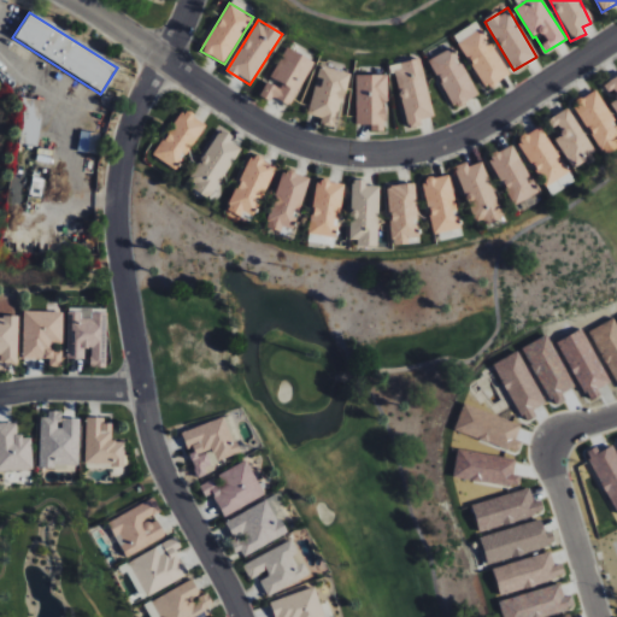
[(458,43),(487,89),(510,75),(481,29),(458,43)]
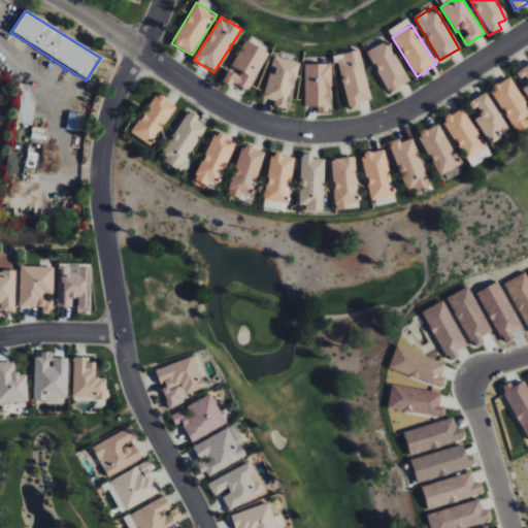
[(249,91),(268,53),(245,40),(230,68),(222,83),(231,87),(233,83),(249,91)]
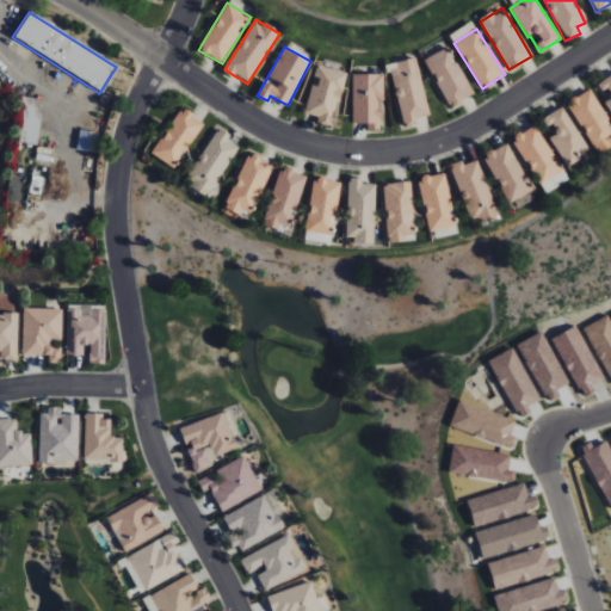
[(473,93),(449,47),(425,60),(449,106),(473,93)]
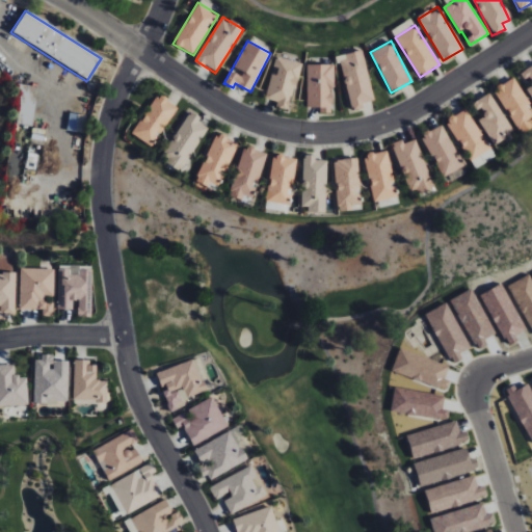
[(363,50),(339,56),(351,109),(364,106),(363,103),(374,101),(363,50)]
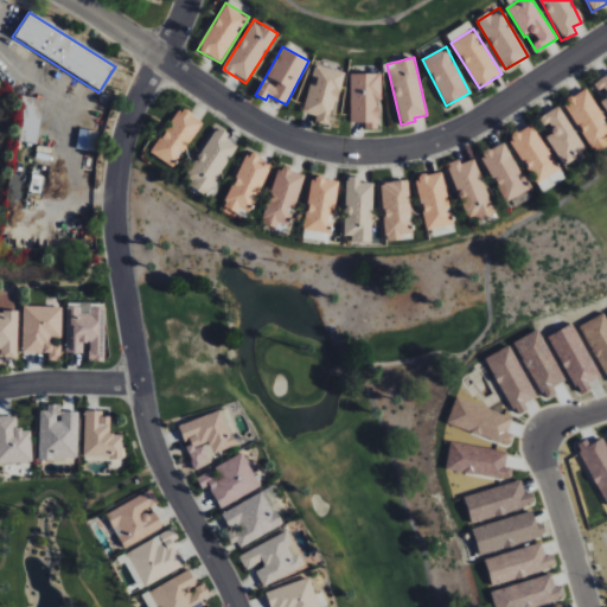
[(344,72),(315,64),(302,113),(317,116),(315,122),(330,126),(344,72)]
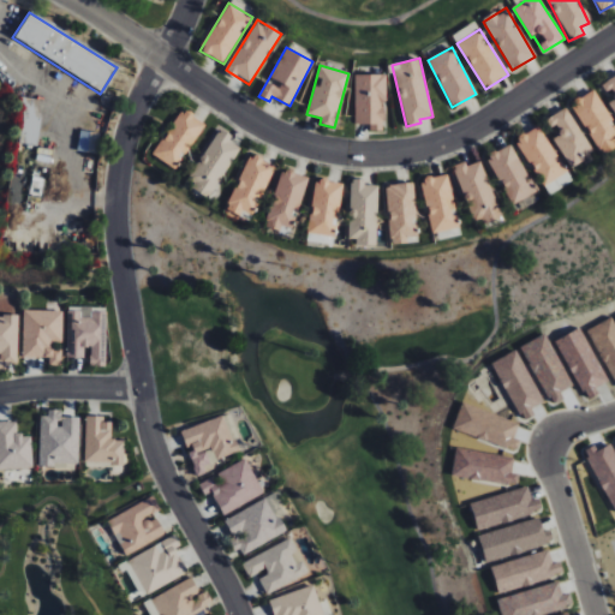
[(356,75),(354,125),(370,125),(370,131),(384,131),(386,75),(356,75)]
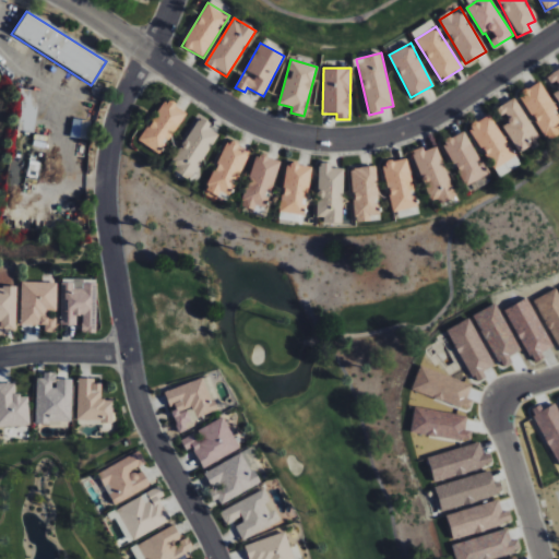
[(552,93),(558,103),(558,69),(548,75),(557,90),(552,93)]
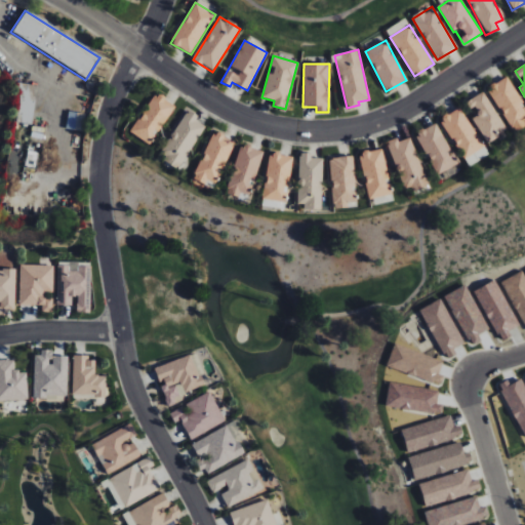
[(487,89),(513,131),(524,124),(524,107),(507,77),(487,89)]
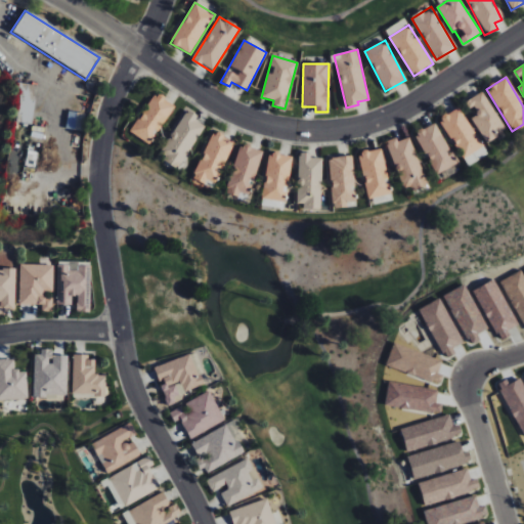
[(33,123),(35,84),(12,83),(10,122),(33,123)]
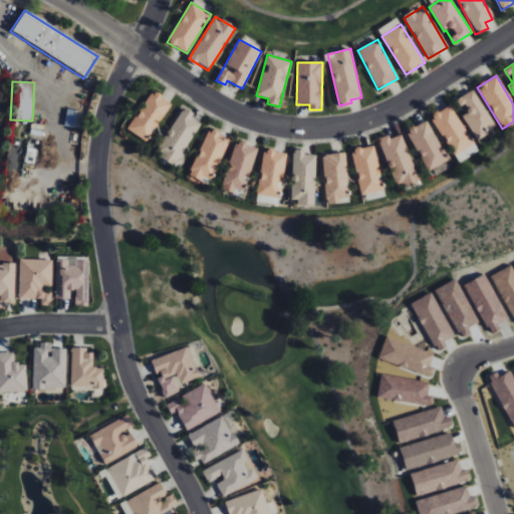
[(456,99),(460,107),(465,104),(468,112),(463,115),(476,140),(495,129),(475,89),(456,99)]
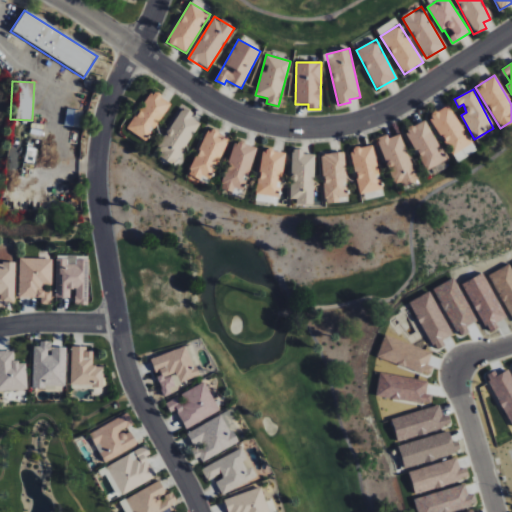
[(171,103),(151,91),(127,129),(147,141),(171,103)]
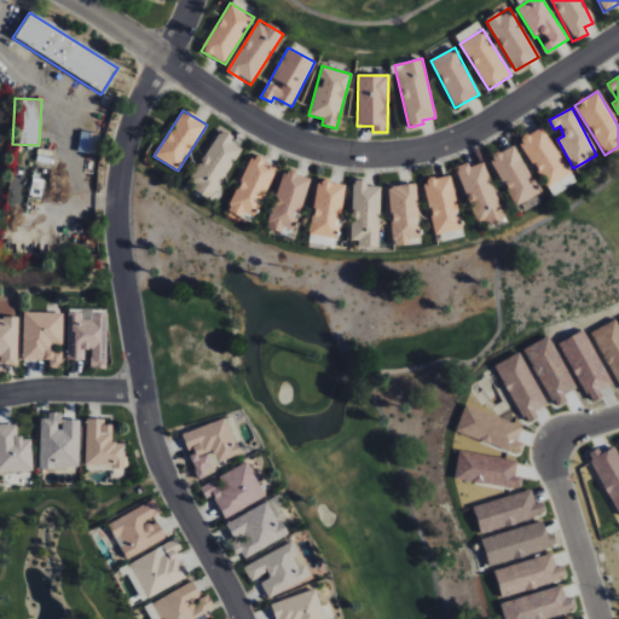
[(551,197),(576,183),(543,127),(520,140),(551,197)]
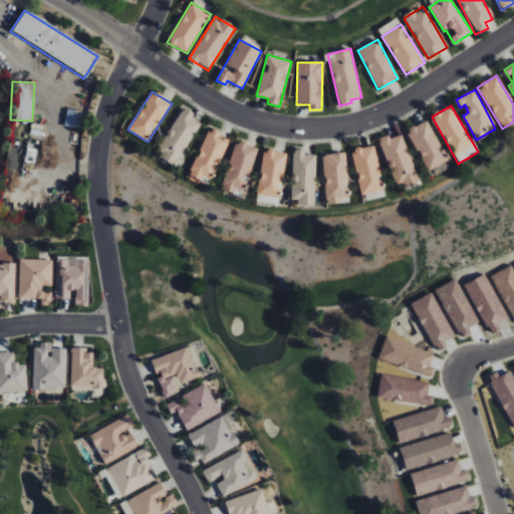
[(176,165),(201,123),(192,117),(194,113),(183,107),(156,153),(176,165)]
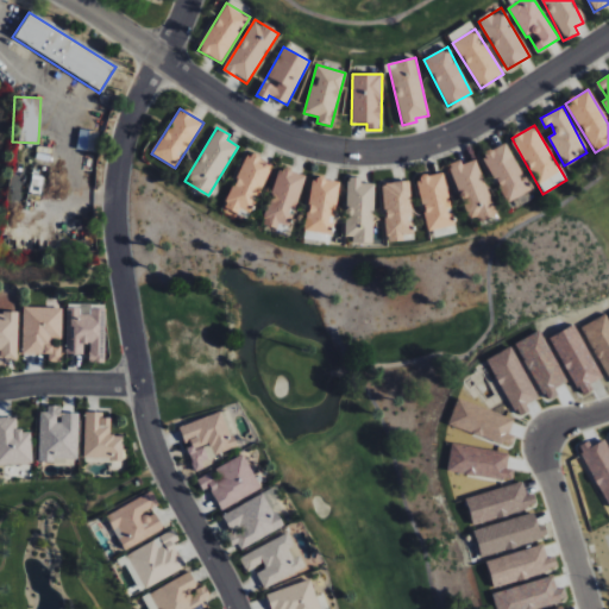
[(483,154),(506,203),(529,193),(507,143),(483,154)]
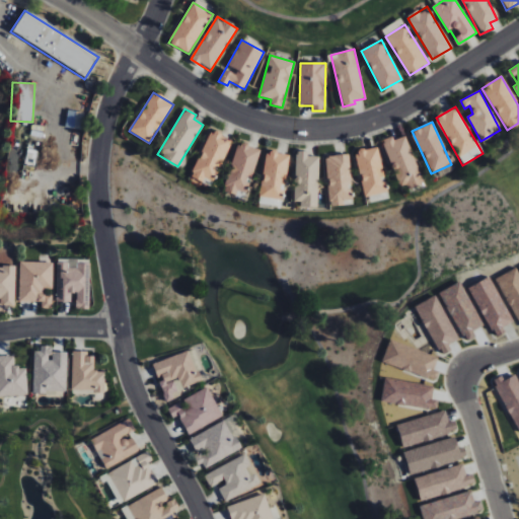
[(231,140),(211,131),(190,179),(209,189),(231,140)]
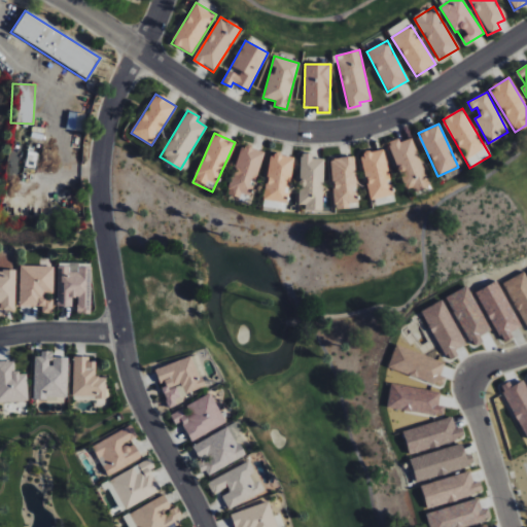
[(405,188),(412,185),(415,192),(429,187),(412,138),(399,143),(397,139),(388,142),(405,188)]
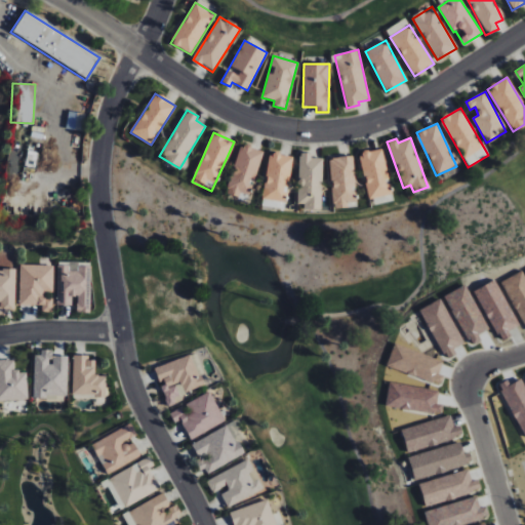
[(263,152),(240,145),(227,194),(239,198),(240,194),(250,196),(263,152)]
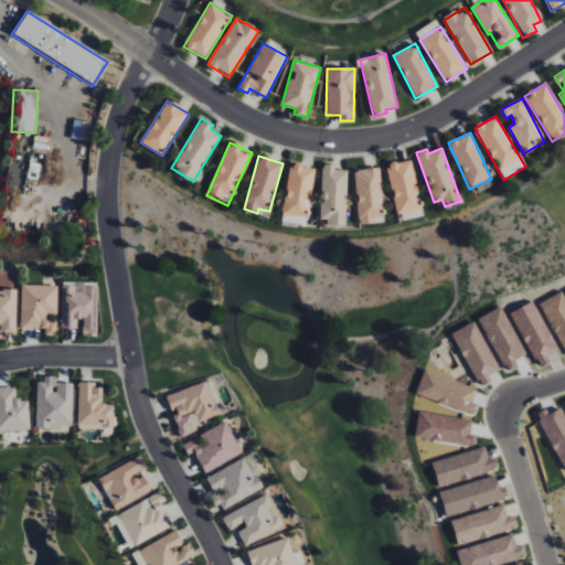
[(419,210),(415,193),(418,192),(411,160),(386,166),(397,215),(419,210)]
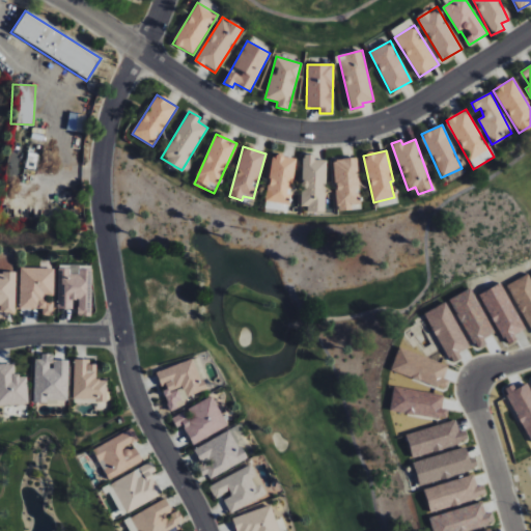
[(266,201),(289,205),(297,159),(273,155),(266,201)]
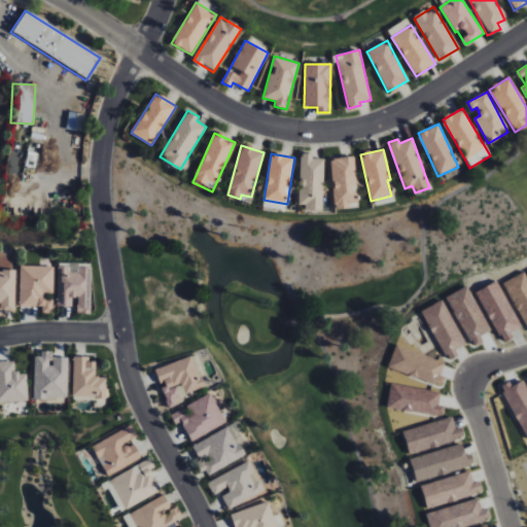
[(324,160),(312,159),(312,154),(301,153),(300,205),(306,205),(305,212),(323,213),(324,160)]
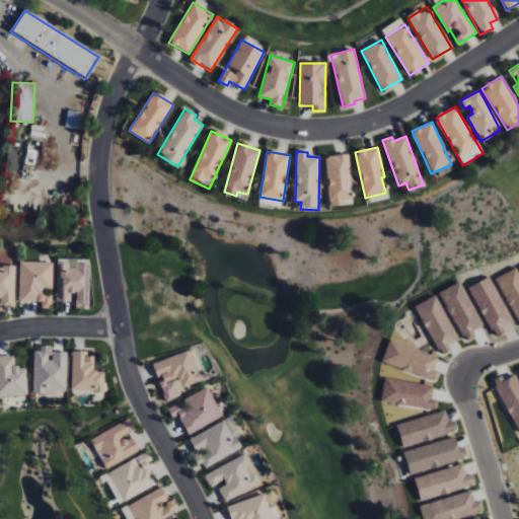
[(352,204),(350,155),(327,156),(328,205),(352,204)]
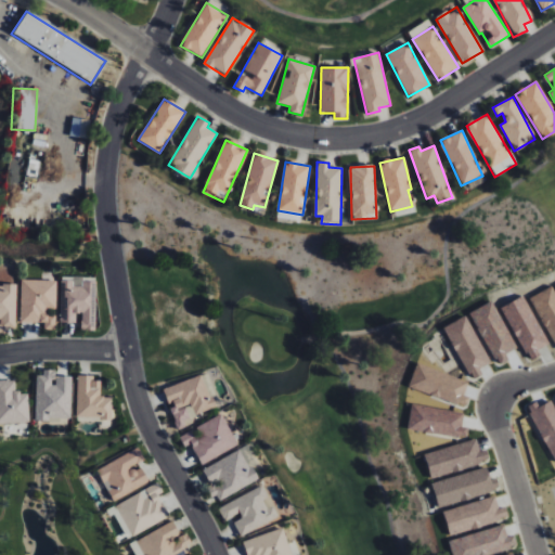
[(97,278),(64,276),(63,323),(76,323),(77,314),(81,314),(81,331),(95,331),(97,278)]
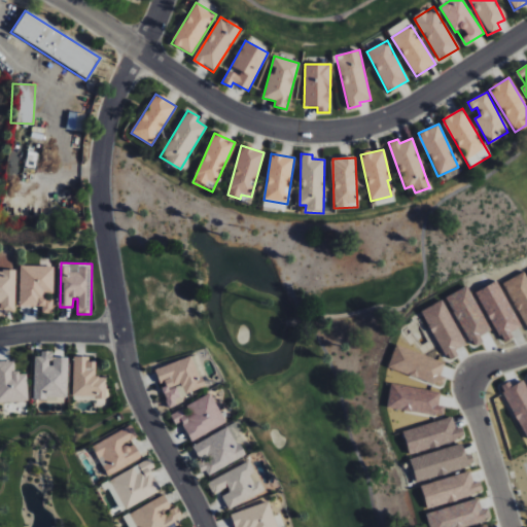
[(54,267),(21,266),(19,306),(42,307),(42,312),(53,313),(54,267)]
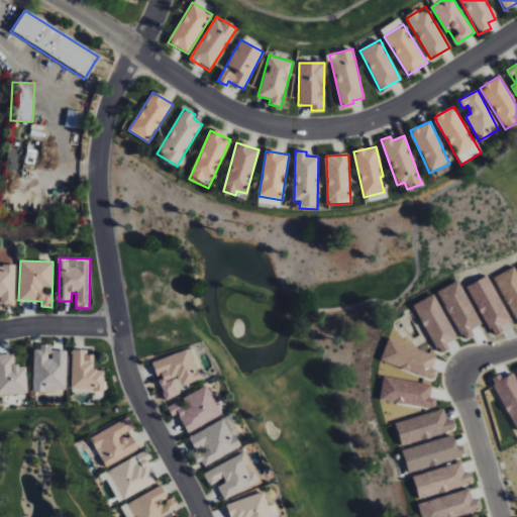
[(0,310),(7,311),(7,304),(15,304),(16,266),(0,266),(0,310)]
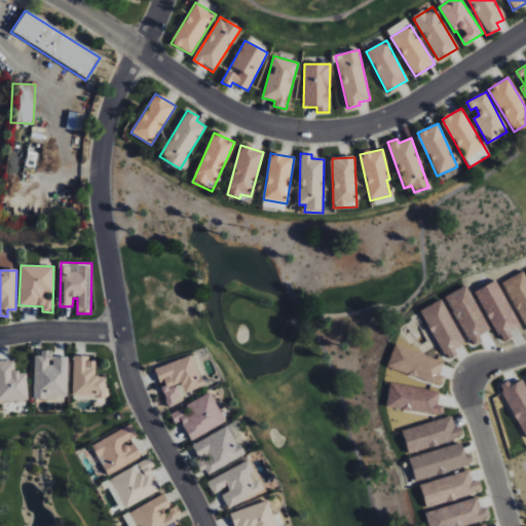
[(68,355),(51,355),(51,352),(34,351),(33,397),(67,398),(68,355)]
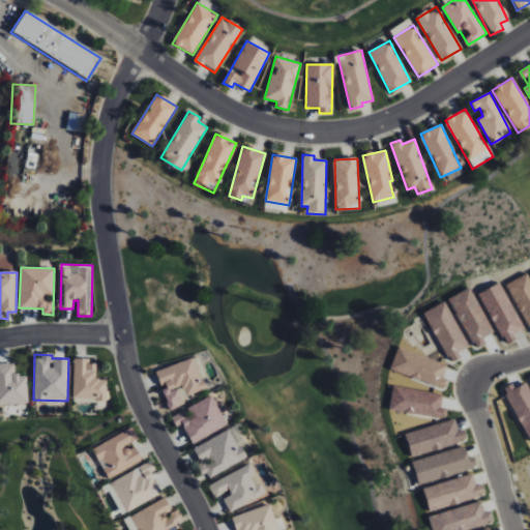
[(155,371),(168,405),(207,391),(195,356),(155,371)]
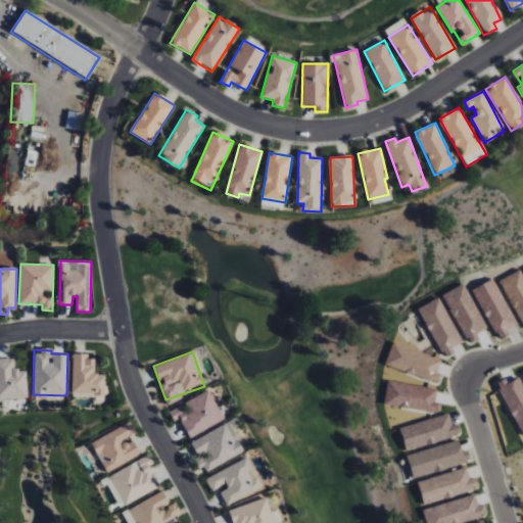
[(105,374),(94,374),(95,354),(73,354),(73,395),(105,396),(105,374)]
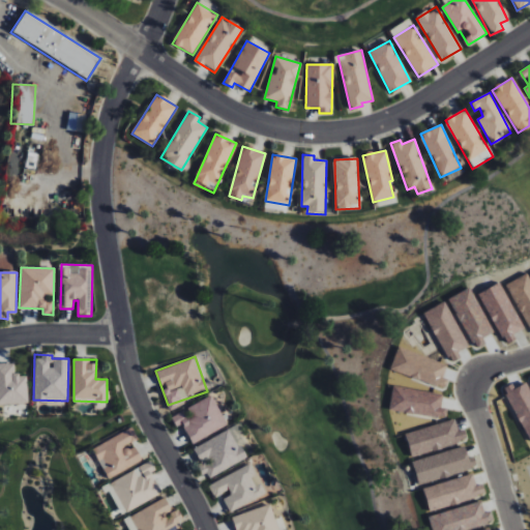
[(15,362),(0,362),(0,404),(28,403),(27,374),(15,374),(15,362)]
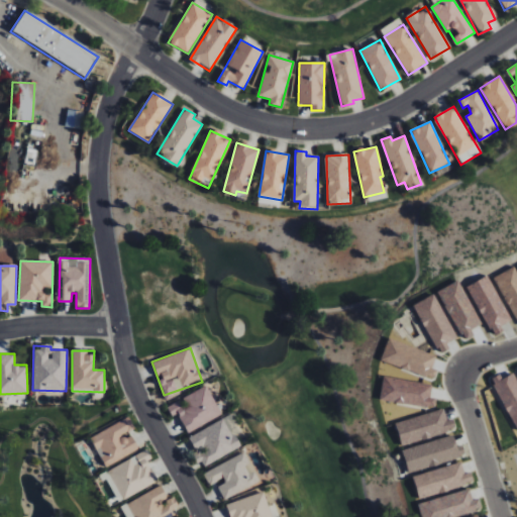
[(167,406),(172,416),(178,413),(187,432),(222,415),(208,386),(167,406)]
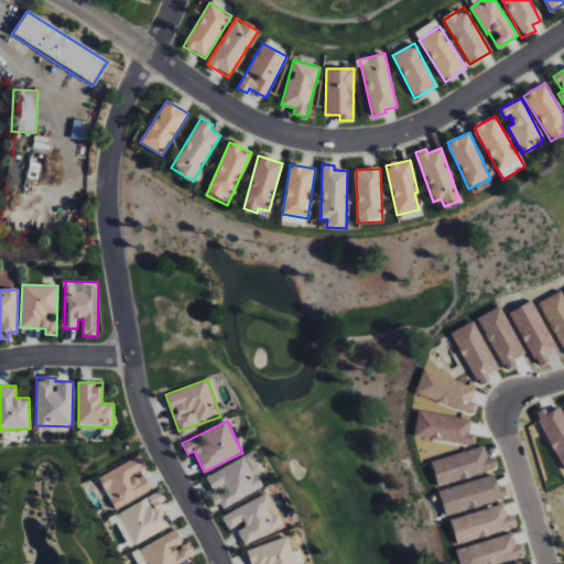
[(220,502),(223,508),(264,487),(248,454),(206,476),(215,494),(209,496),(215,505),(220,502)]
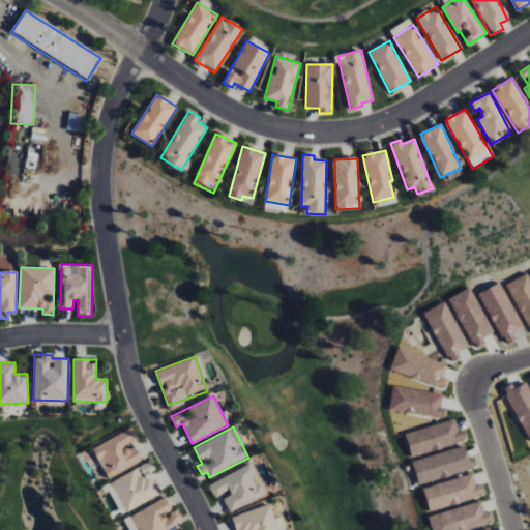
[(108,478),(143,461),(134,443),(138,441),(130,428),(92,448),(108,478)]
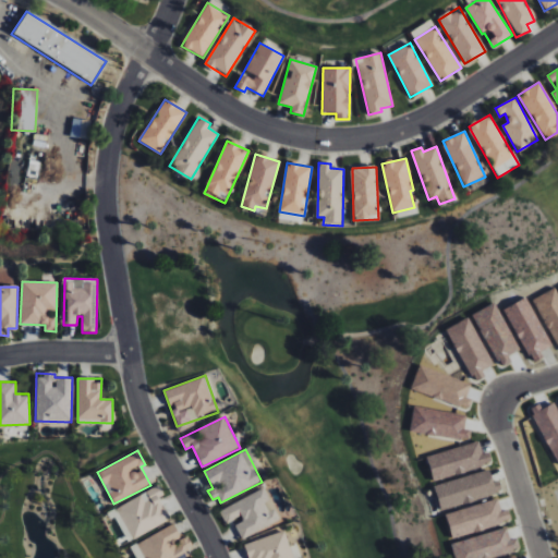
[(170,520),(159,497),(162,496),(157,486),(116,507),(132,540),(170,520)]
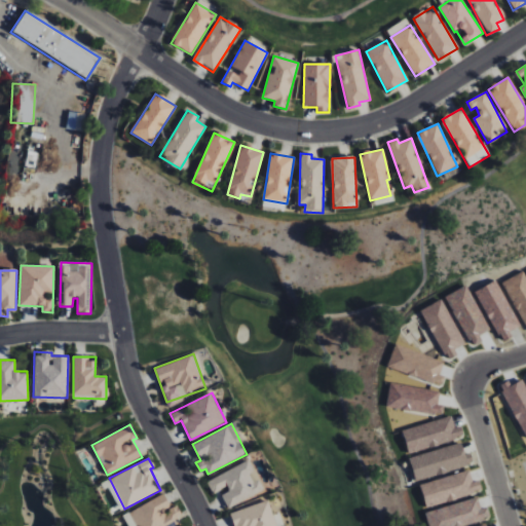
[(207,480),(214,495),(220,491),(227,508),(264,491),(251,460),(207,480)]
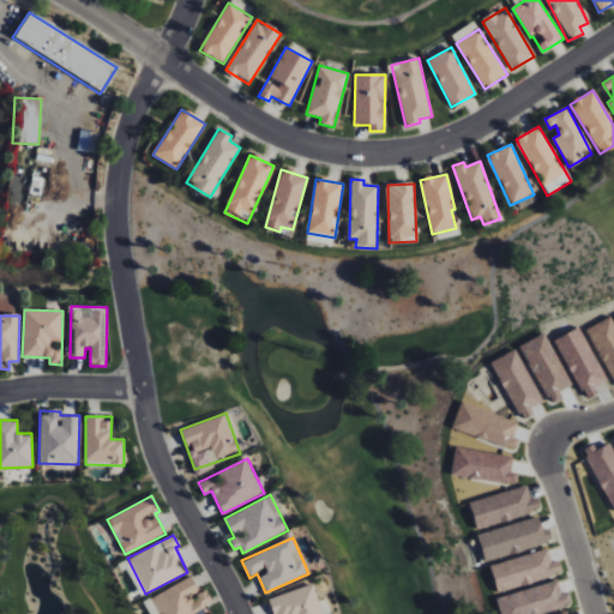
[(150,596),(158,613),(197,613),(212,607),(205,590),(199,593),(192,577),(150,596)]
